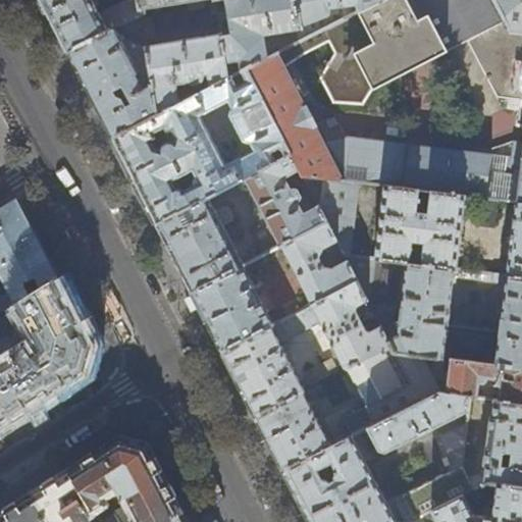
[(40,0),(67,53),(141,15),(140,13),(138,0),(131,0),(100,16),(91,0),(40,0)]
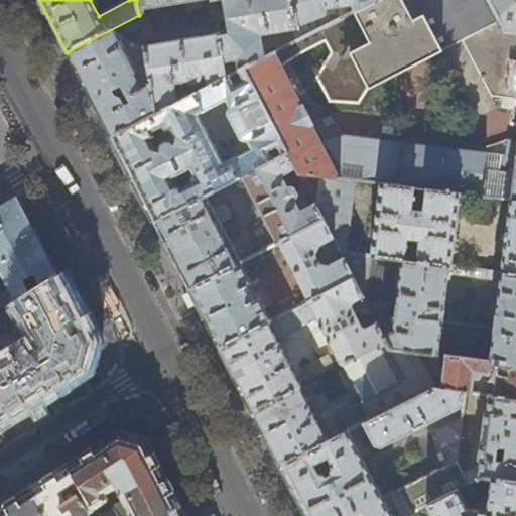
[(136,0),(138,13),(143,12),(143,8),(184,1),(185,10),(203,7),(201,0),(208,0),(210,15),(215,14),(215,12),(213,0),(136,0)]
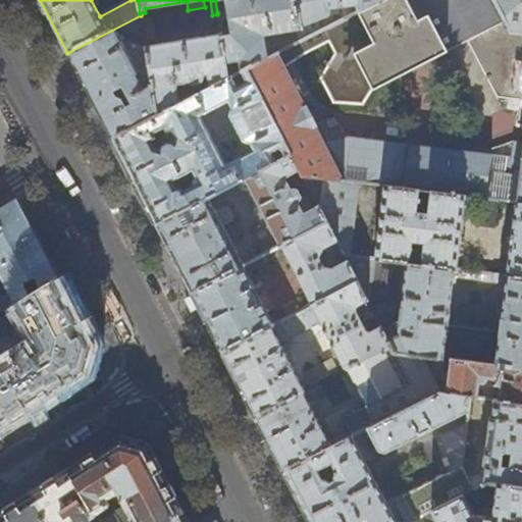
[(225,0),(230,35),(221,36),(228,79),(248,68),(268,57),(265,36),(298,31),(293,0),(225,0)]
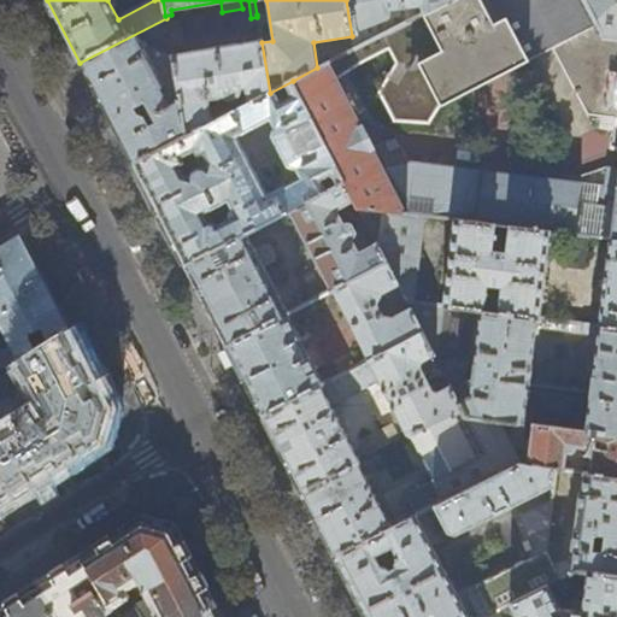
[(583,0),(448,0),(405,23),(397,27),(391,30),(354,50),(317,68),(293,81),(346,183),(356,203),(358,209),(383,211),(423,217),(454,219),(495,225),(510,227),(551,233),(573,235),(574,235),(581,183),(413,162),(382,166),(338,78),(364,63),(389,52),(395,65),(380,90),(395,121),(428,124),(440,105),(553,50),(587,115),(616,118),(616,39),(604,37),(583,0)]
